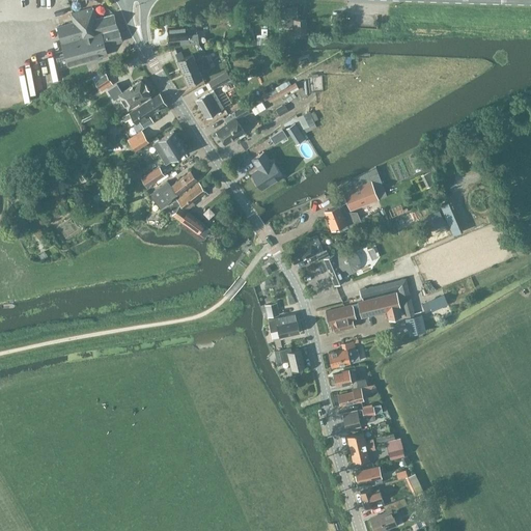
[(122,43),(114,15),(96,19),(93,7),(72,14),(74,22),(58,26),(62,43),(62,44),(64,53),(57,55),(61,67),(108,55),(106,47),(122,43)]
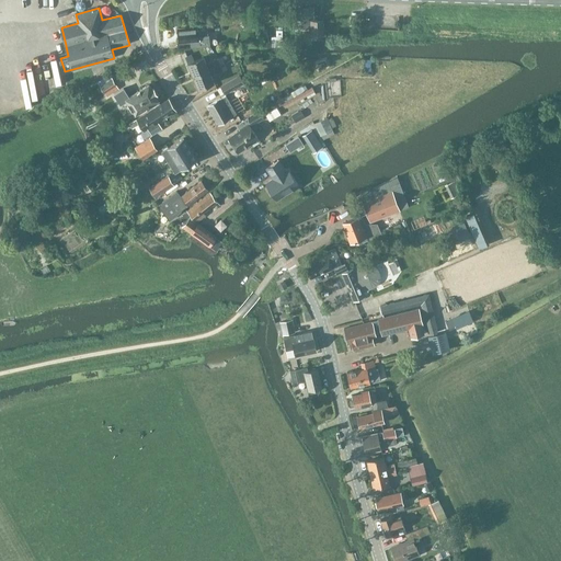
[(297,20),(300,20),(300,24),(302,24),(302,27),(310,27),(310,35),(324,35),(323,20),(315,20),(313,8),(297,8),(297,20)]
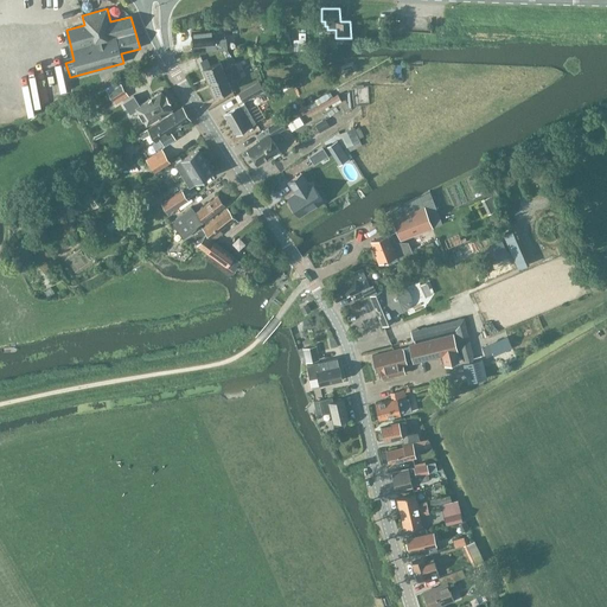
[(192,31),(195,48),(205,46),(205,52),(228,50),(225,38),(215,39),(213,29),(192,31)]
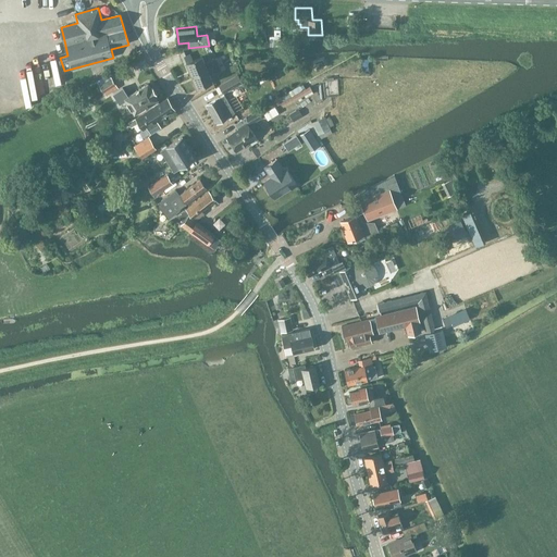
[(214,66),(223,62),(220,57),(211,60),(212,62),(206,64),(202,57),(186,63),(192,76),(208,70),(214,66)]
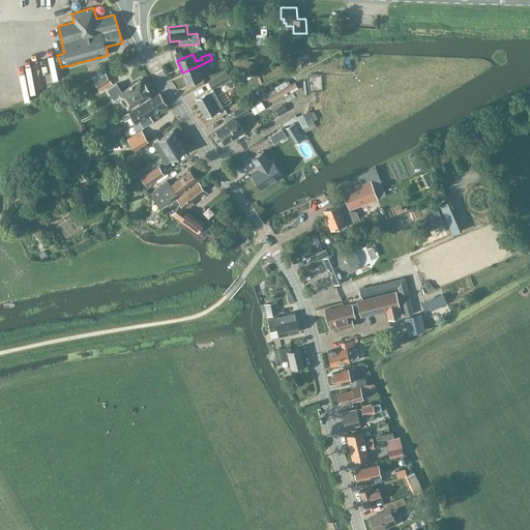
[(336,70),(345,71),(346,56),(336,55),(336,70)]
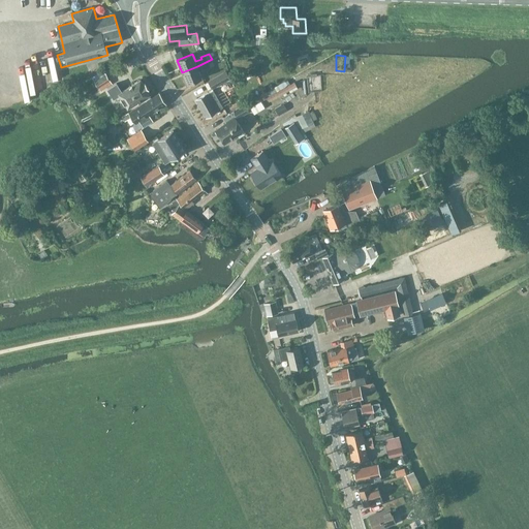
[(212,59),(204,63),(206,69),(214,65),(212,59)]
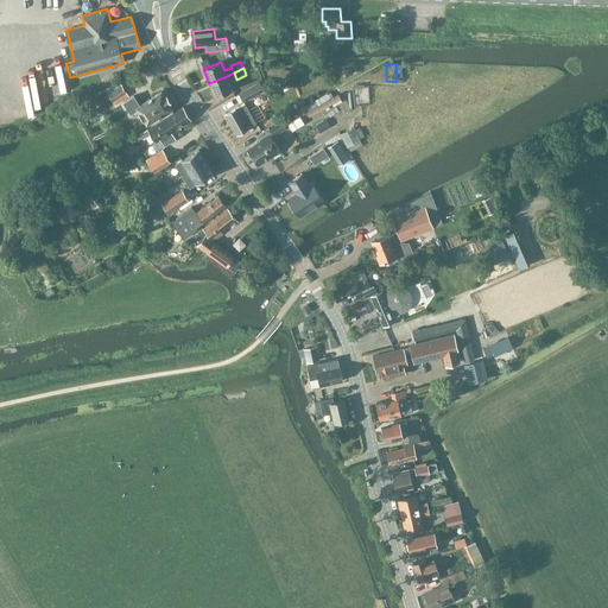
[(215,96),(232,89),(227,76),(209,83),(215,96)]
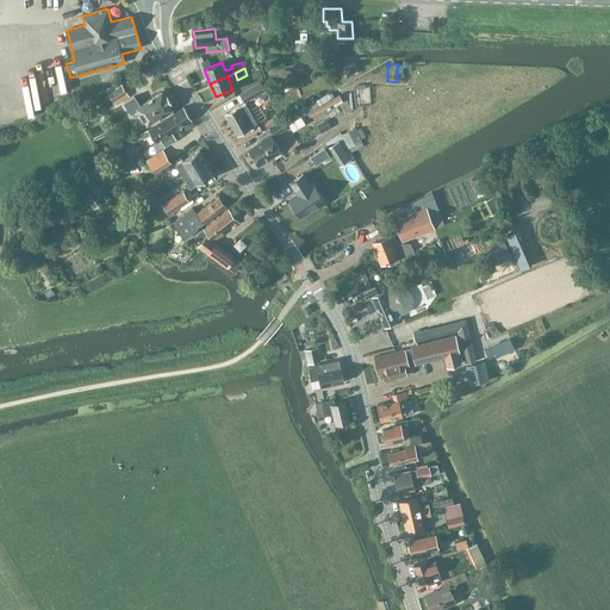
[(265,92),(272,87),(267,79),(261,82),(261,81),(240,94),(244,103),(254,98),(257,105),(269,99),(265,92)]
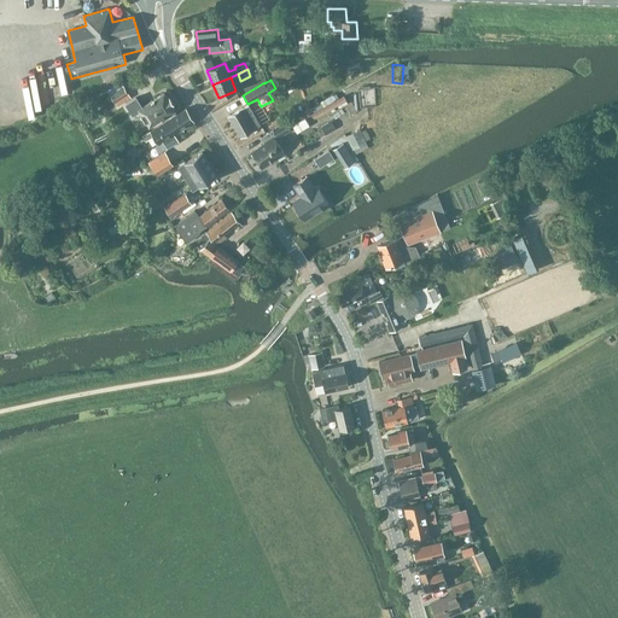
[(108,89),(111,95),(124,86),(121,82),(108,89)]
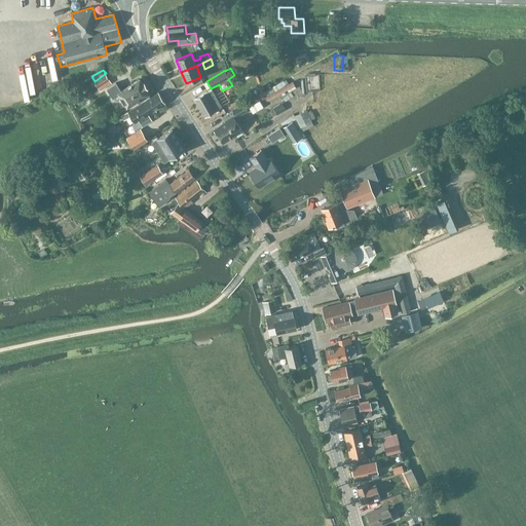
[(100,90),(112,83),(106,73),(95,81),(100,90)]
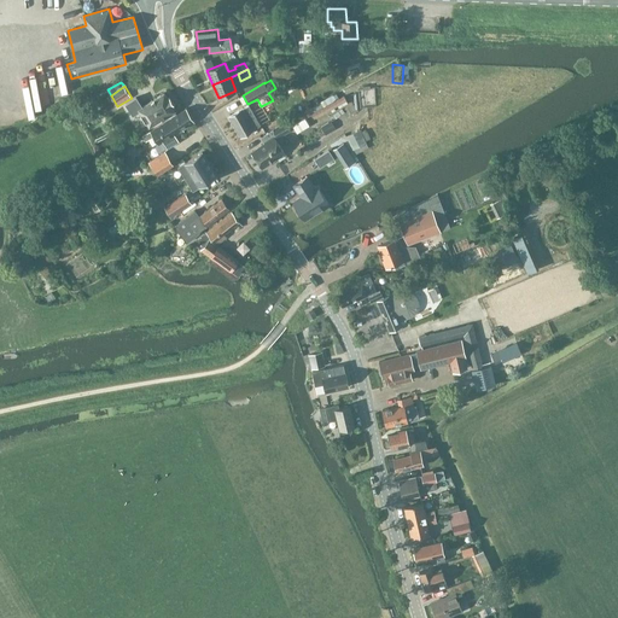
[(175,105),(172,100),(169,95),(168,97),(164,93),(141,108),(136,98),(126,104),(132,115),(138,111),(149,128),(176,110),(173,105),(175,105)]
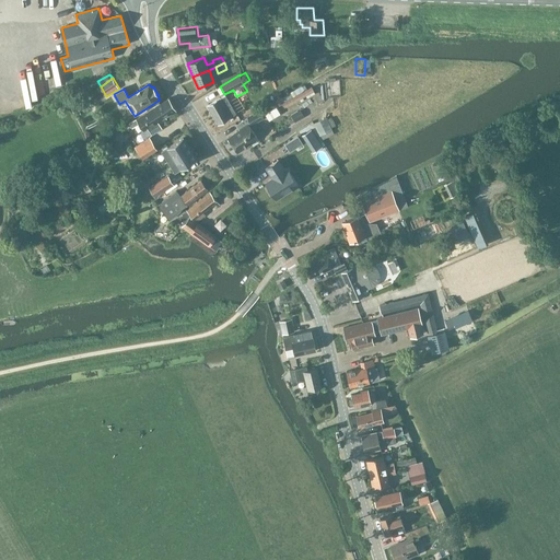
[(294,84),(283,91),(287,95),(298,89),(294,84)]
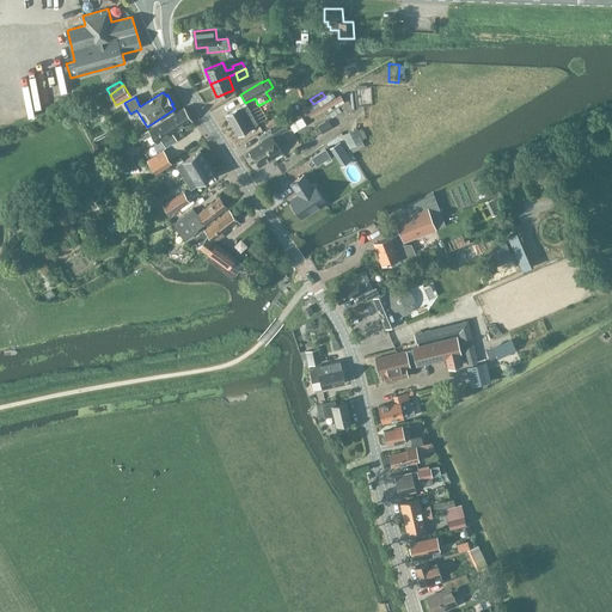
[(306,122),(320,115),(319,112),(341,102),(337,93),(301,110),(306,122)]
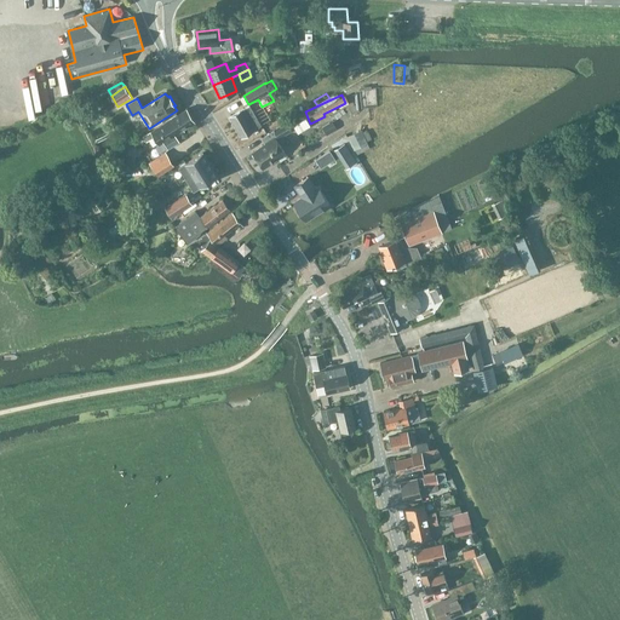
[(207,109),(219,102),(216,96),(204,103),(207,109)]
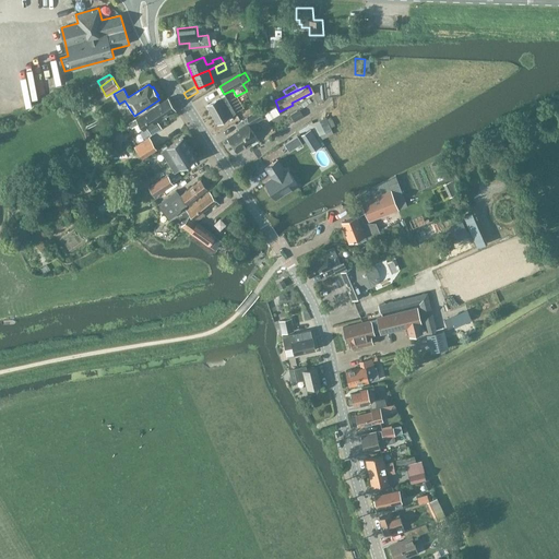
[(228,117),(235,113),(226,96),(219,99),(218,99),(206,106),(216,123),(228,117)]
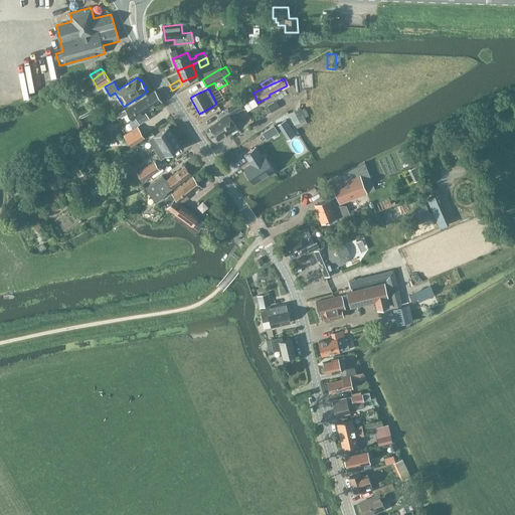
[(146,112),(162,102),(155,91),(125,110),(132,121),(138,117),(141,121),(148,116),(146,112)]
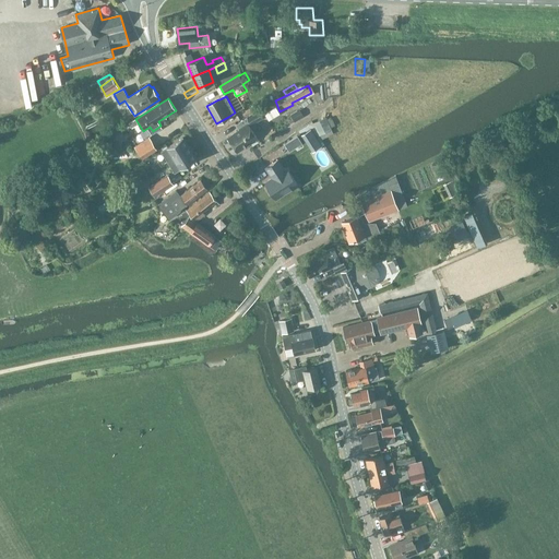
[(236,123),(239,129),(227,138),(237,152),(258,139),(248,125),(250,123),(251,126),(263,119),(259,110),(236,123)]
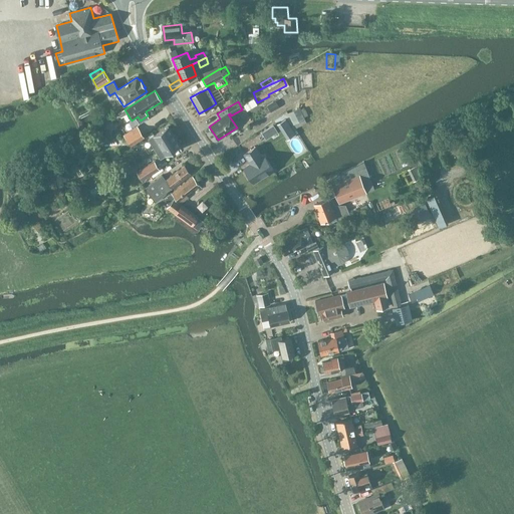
[(267,106),(270,112),(276,108),(273,102),(267,106)]
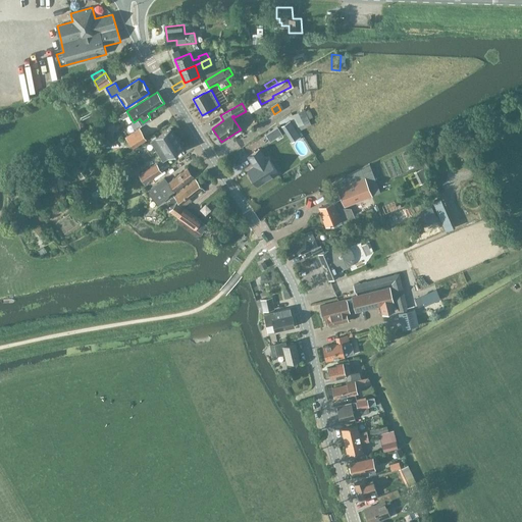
[(304,109),(293,115),(298,126),(310,120),(304,109)]
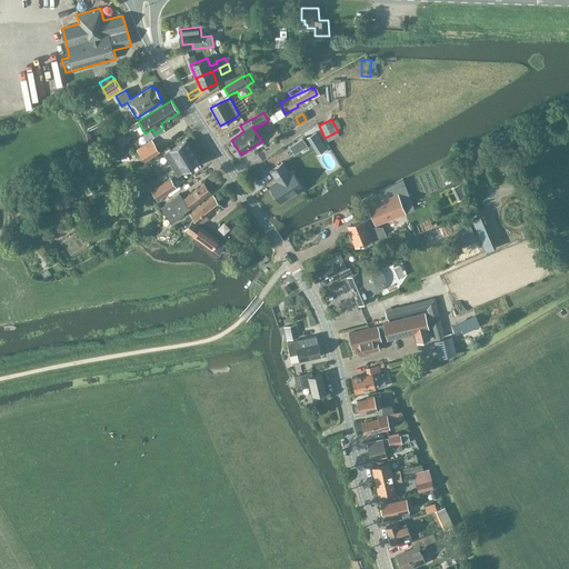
[(319,155),(327,149),(316,132),(308,138),(319,155)]
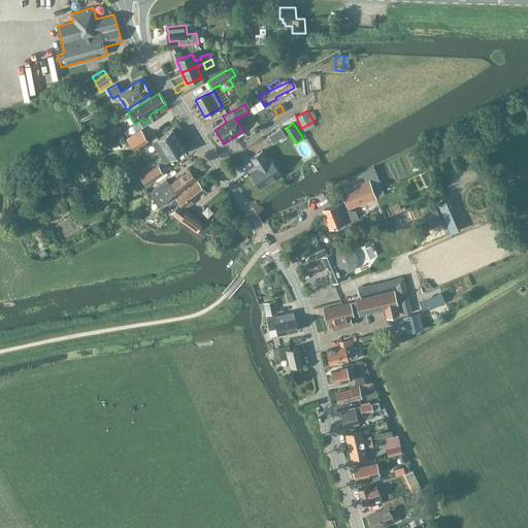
[(273,142),(277,140),(281,145),(288,140),(285,135),(281,128),(268,136),(273,142)]
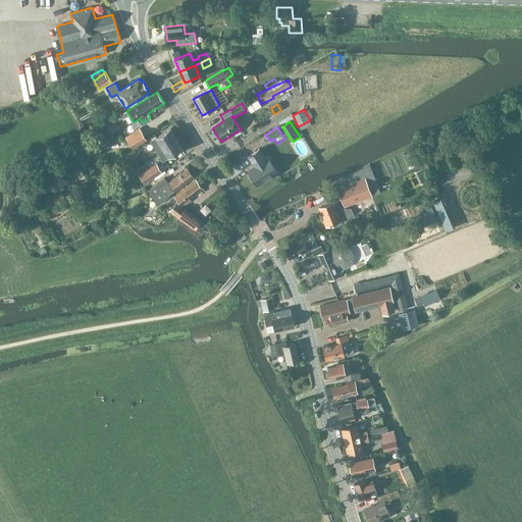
[(168,158),(183,149),(170,128),(155,139),(161,148),(156,152),(162,161),(168,158)]
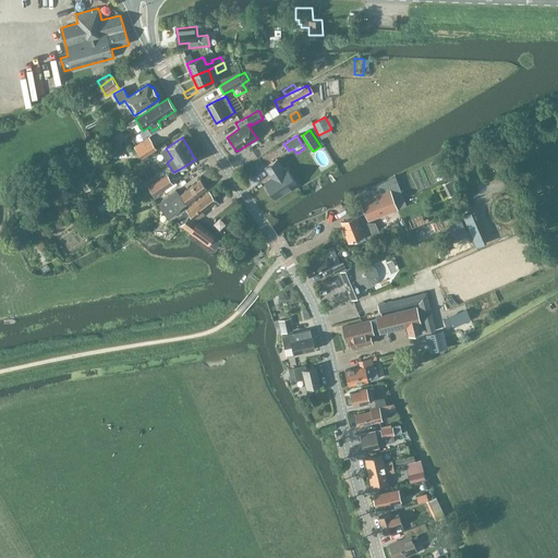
[(156,149),(150,141),(136,149),(142,158),(156,149)]
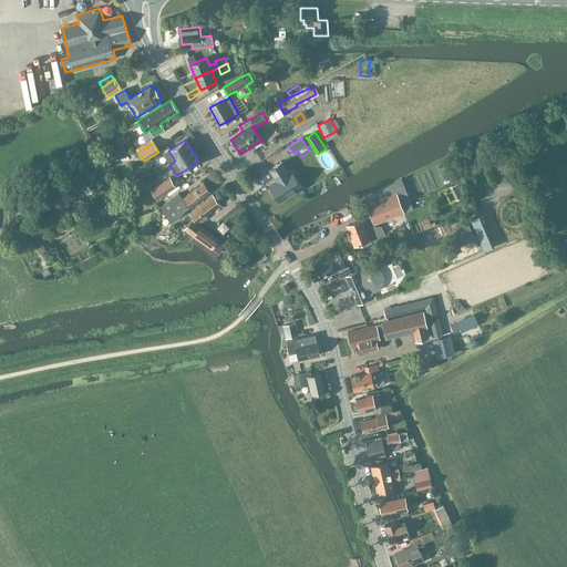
[(288,173),(281,162),(269,171),(276,181),(268,185),(271,191),(270,193),(274,197),(276,197),(279,203),(302,188),(291,171),(288,173)]
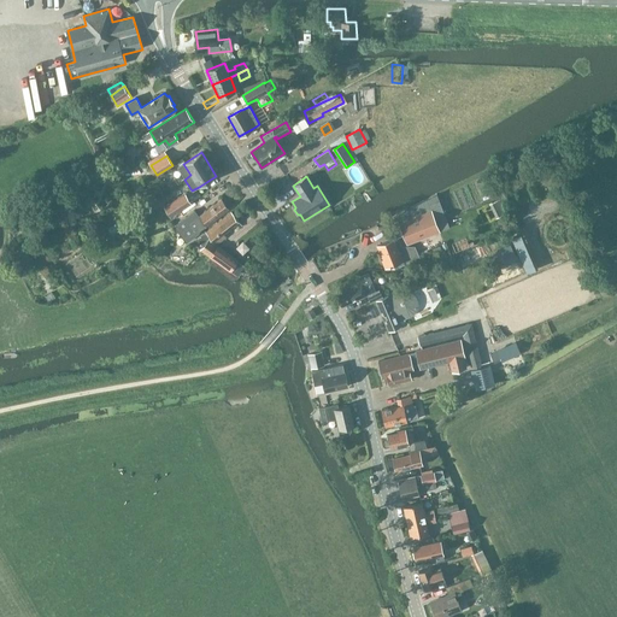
[(184,194),(164,206),(170,216),(191,204),(184,194)]
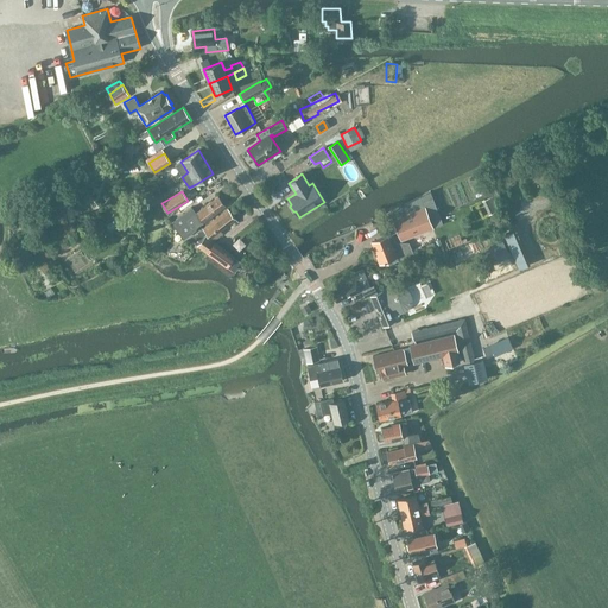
[(443,225),(430,191),(391,211),(401,241),(443,225)]
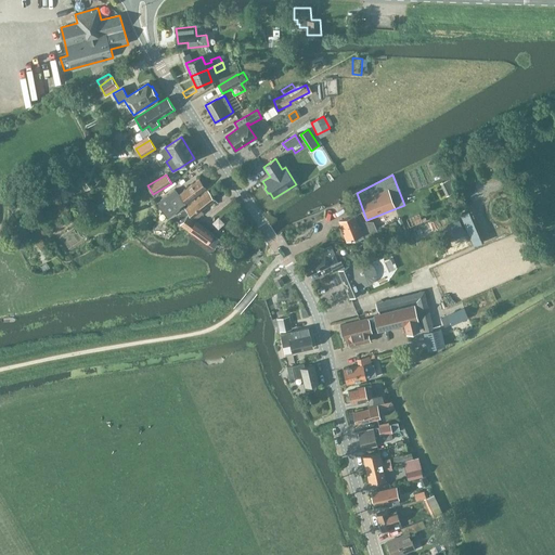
[(69,179),(76,193),(82,190),(77,176),(69,179)]
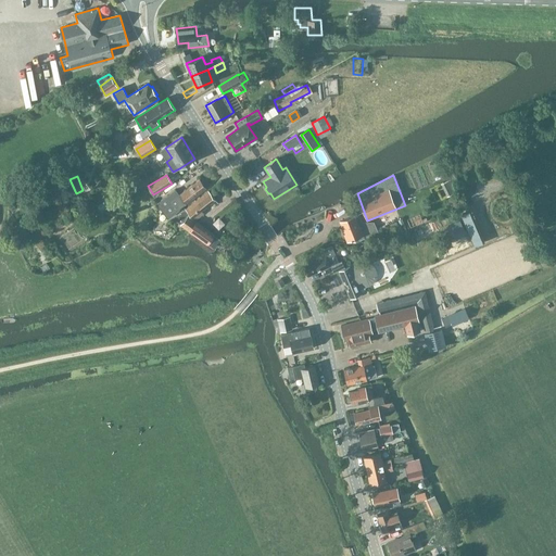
[(179,194),(171,201),(168,198),(162,202),(162,204),(163,205),(171,216),(177,211),(176,209),(184,202),(185,205),(206,189),(200,179),(179,194)]
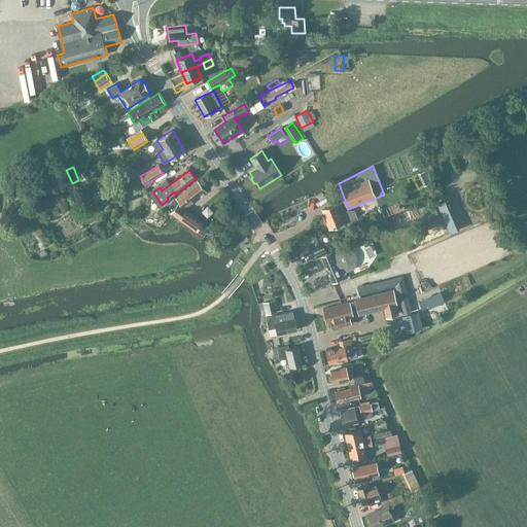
[(176,206),(170,214),(201,236),(209,226),(185,209),(194,202),(191,200),(204,189),(198,181),(175,199),(172,201),(176,206)]
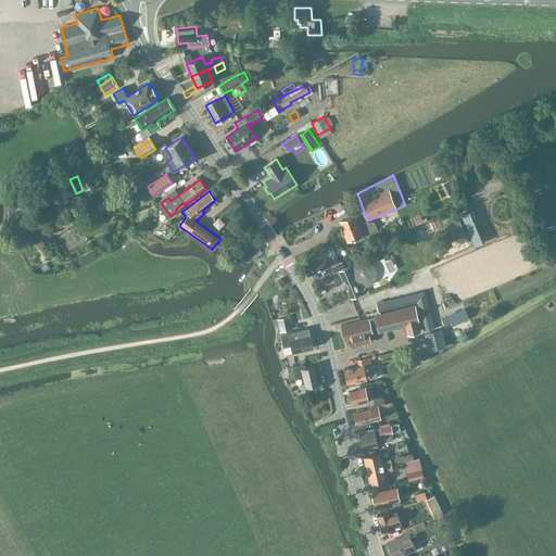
[(99,197),(89,206),(96,213),(105,203),(99,197)]
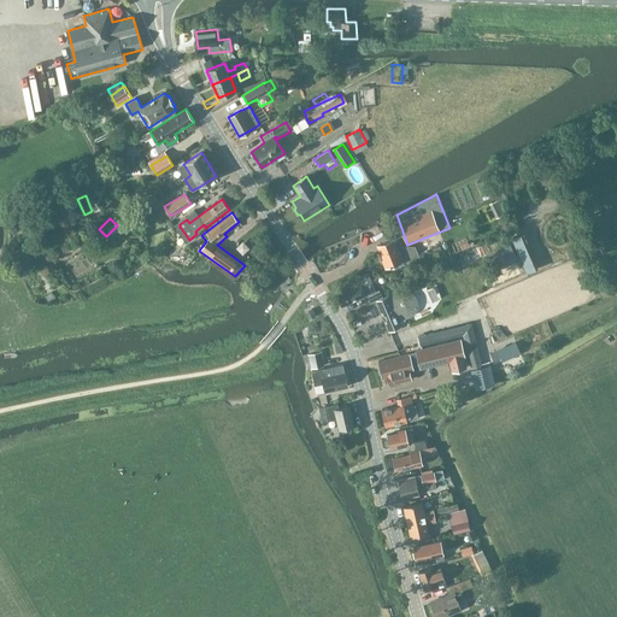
[(356,235),(360,242),(371,235),(366,228),(356,235)]
